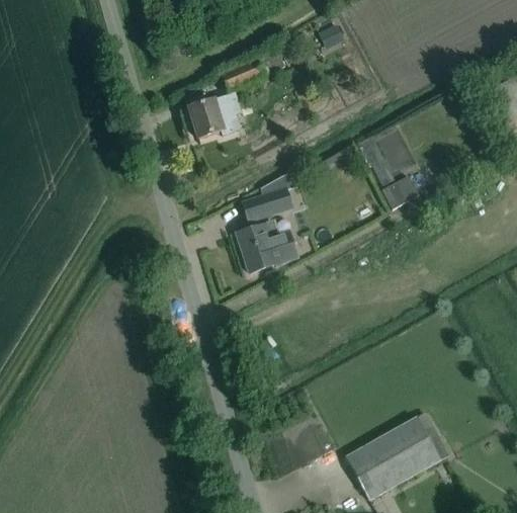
[(335,22),(323,29),(331,44),(343,37),(335,22)]
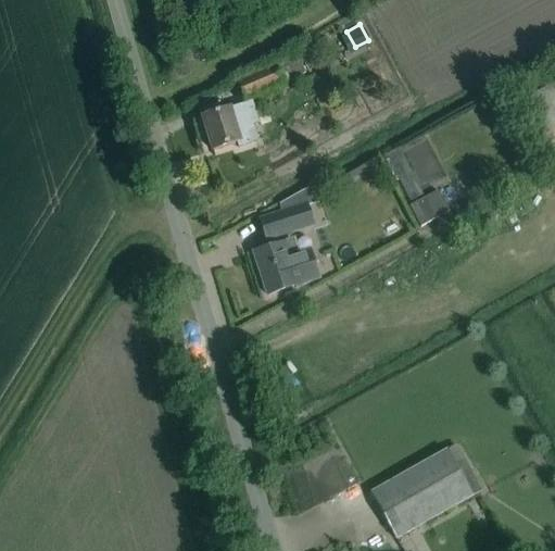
[(298,50),(236,77),(244,97),(306,70),(298,50)]
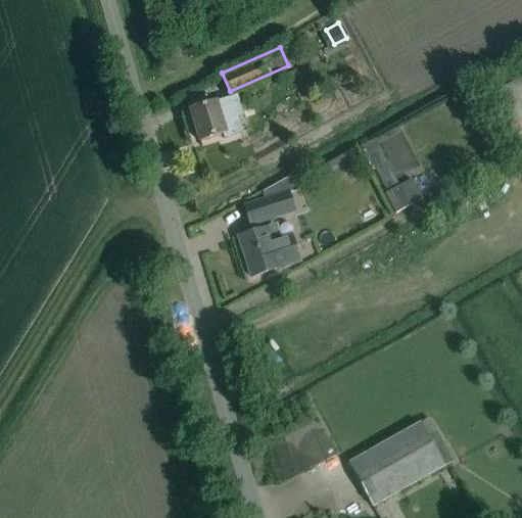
[(315,61),(304,64),(309,79),(319,76),(315,61)]
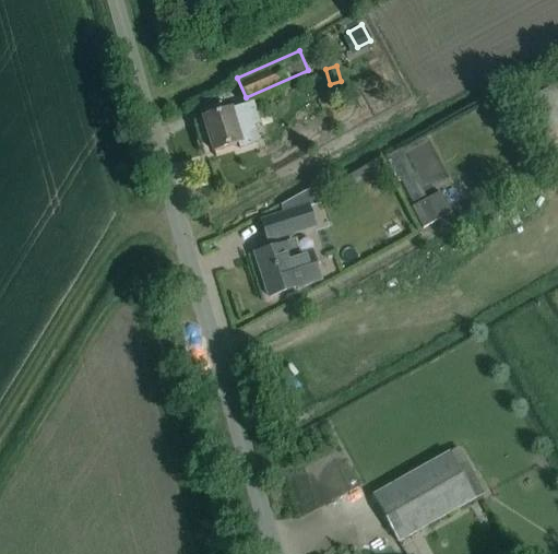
[(225,108),(204,115),(214,148),(235,141),(238,140),(238,142),(259,137),(254,121),(260,119),(254,99),(248,102),(232,107),(230,106),(225,108)]
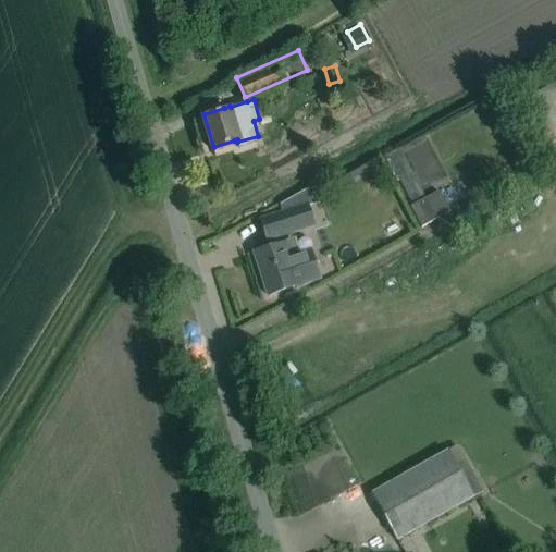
[(399,146),(386,152),(421,222),(435,216),(451,208),(447,203),(469,192),(461,175),(424,195),(422,191),(399,146)]
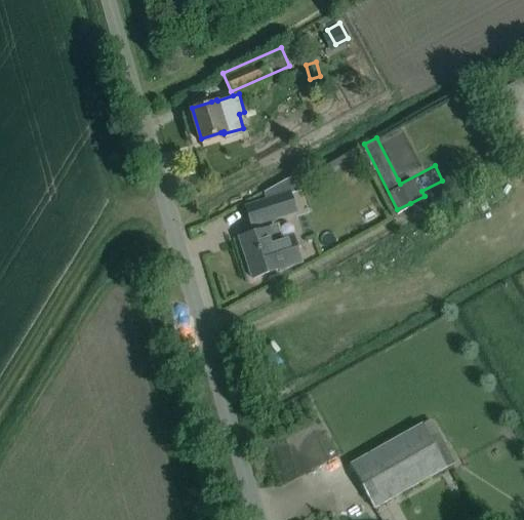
[(289,188),(243,203),(250,224),(295,209),(289,188)]
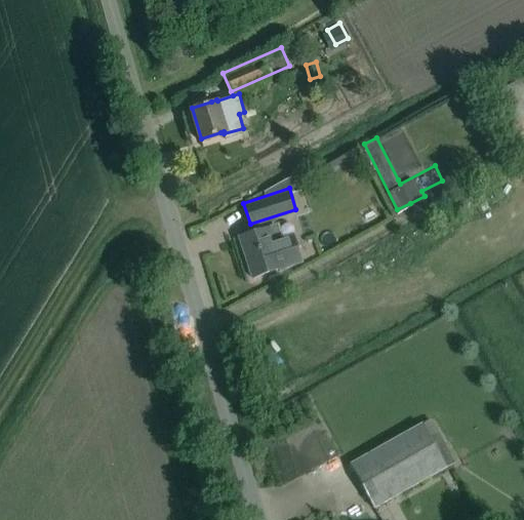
[(283,235),(279,223),(240,235),(252,274),(300,258),(292,232),(283,235)]
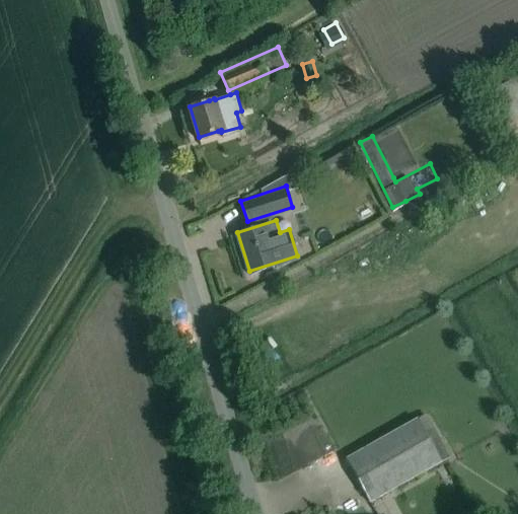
[(325,227),(311,229),(313,246),(328,243),(325,227)]
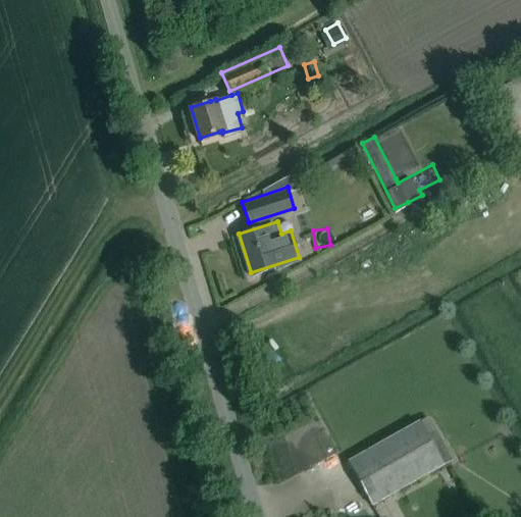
[(452,456),(427,414),(348,459),(372,502),(452,456)]
